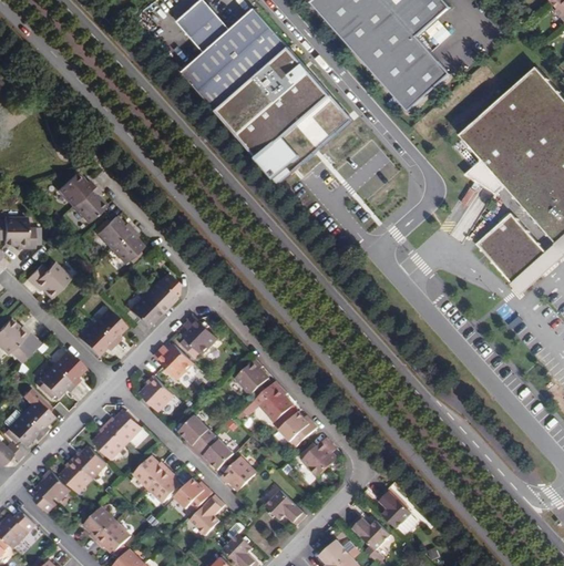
[(309,0),(310,1),(309,2),(406,111),(449,74),(416,37),(449,8),(442,0),(309,0)]
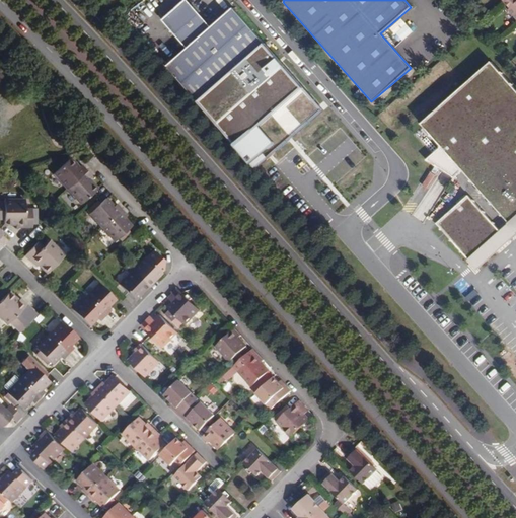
[(500,0),(503,0),(512,10),(510,11),(515,18),(515,0),(500,0)]
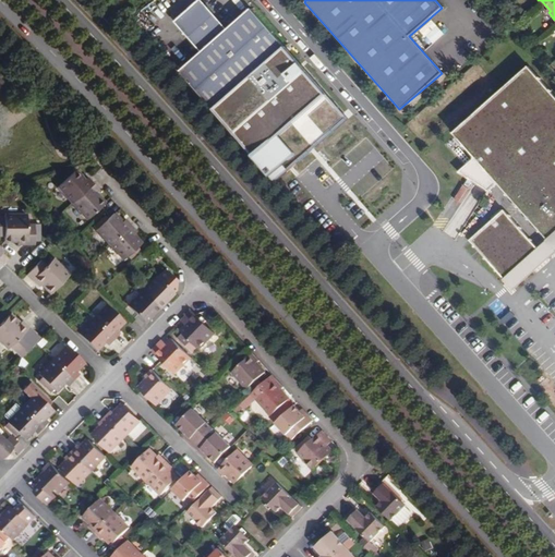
[(213,109),(284,46),(248,7),(225,27),(205,5),(189,4),(178,14),(178,27),(198,50),(178,70),(213,109)]
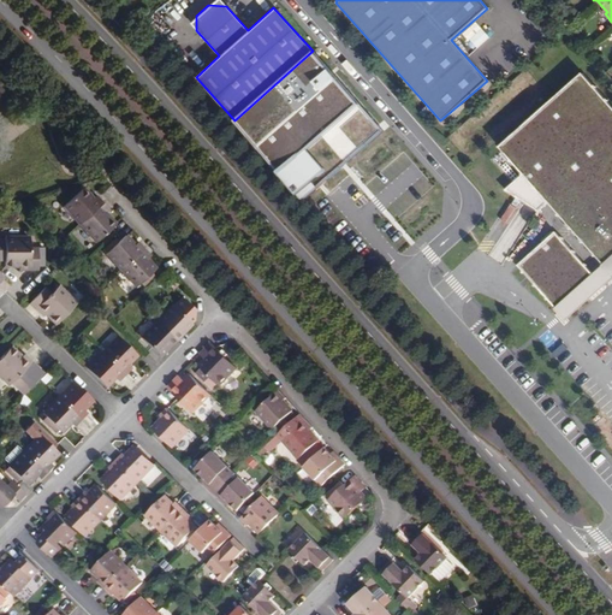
[(381,128),(313,51),(235,120),(303,197),(381,128)]
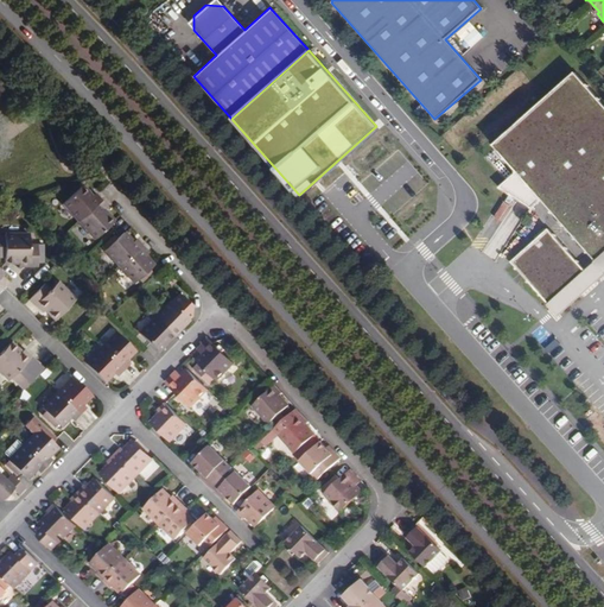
[(603,264),(603,101),(580,75),(497,147),(602,266),(603,264)]
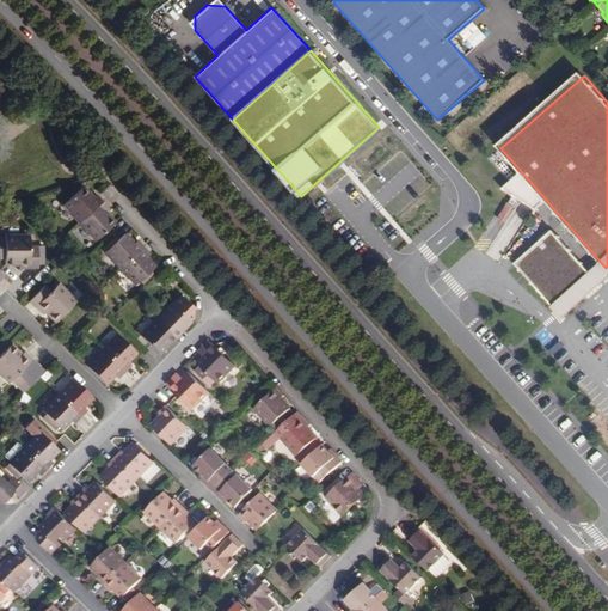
[(78,221),(99,201),(93,194),(90,196),(80,185),(61,203),(78,221)]
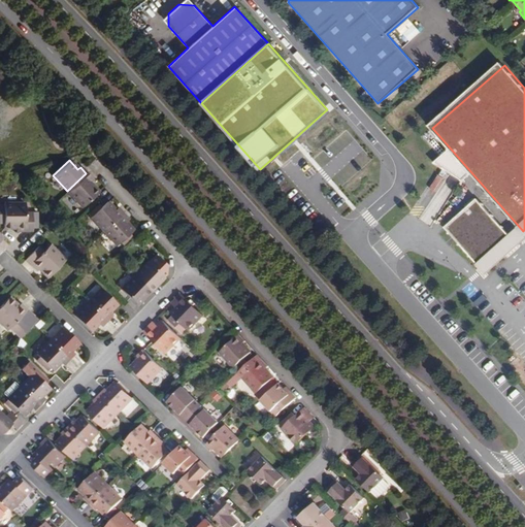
[(92,178),(86,173),(67,191),(80,206),(97,191),(89,182),(92,178)]
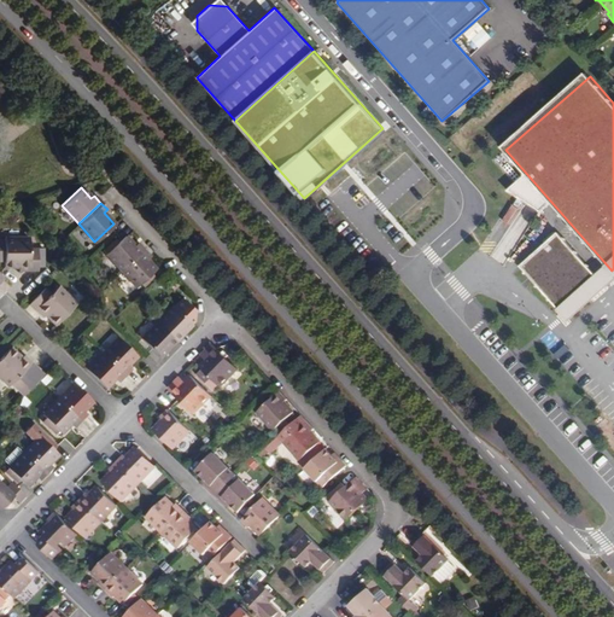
[(602,278),(557,228),(515,266),(560,316),(602,278)]
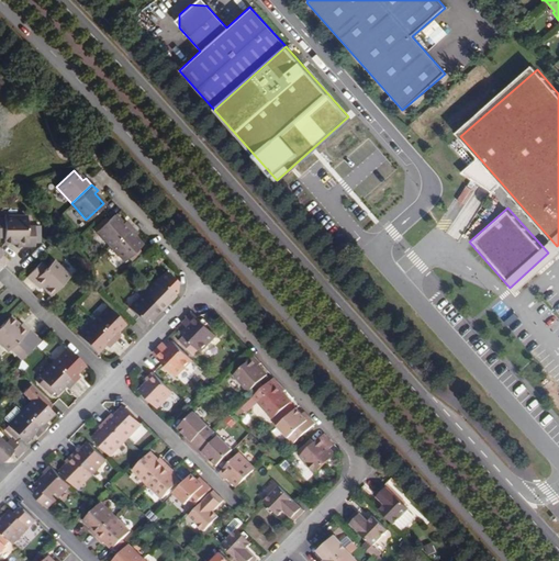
[(93,231),(107,246),(129,226),(123,220),(120,223),(112,214),(105,221),(102,217),(93,226),(96,228),(93,231)]
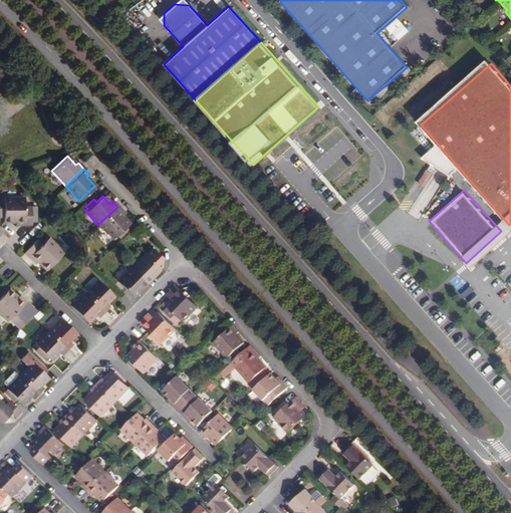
[(22,206),(22,198),(0,198),(1,221),(13,221),(13,225),(29,225),(29,206),(22,206)]
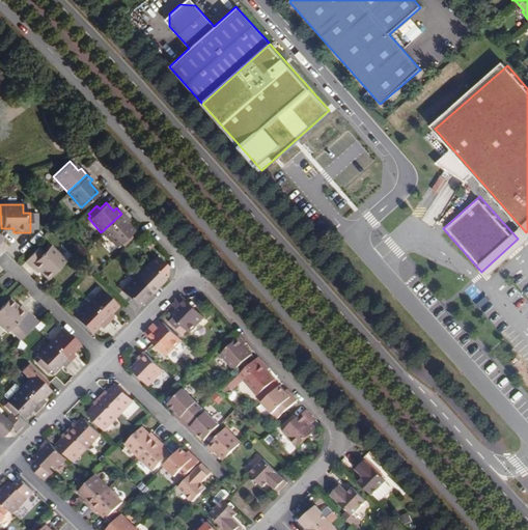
[(121,214),(101,232),(114,247),(118,243),(121,246),(131,238),(129,234),(131,231),(123,222),(127,219),(121,214)]
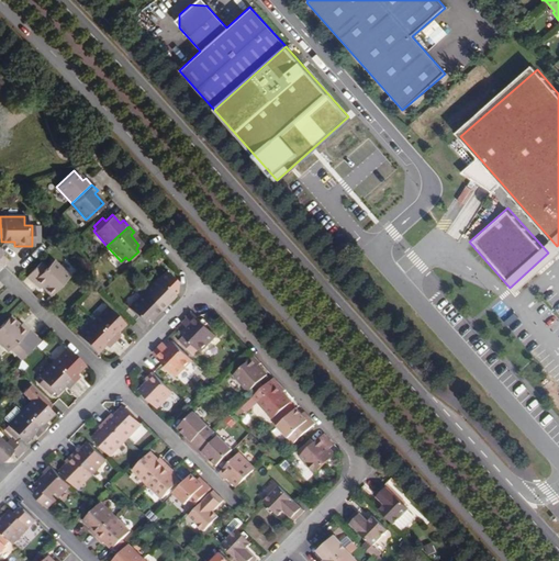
[(66,278),(49,261),(43,268),(37,262),(23,277),(35,290),(38,287),(48,295),(66,278)]
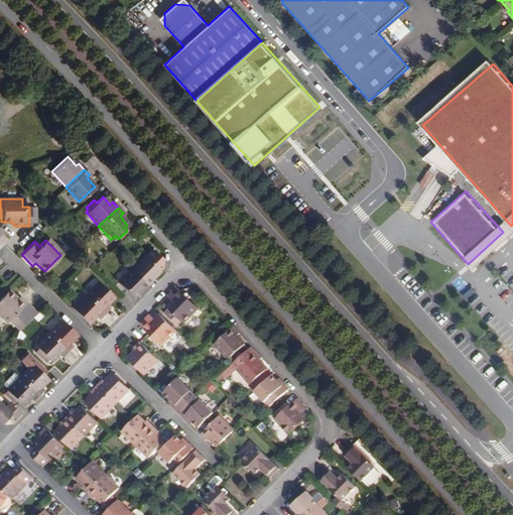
[(144,257),(146,259),(151,255),(159,265),(159,258),(151,250),(144,257)]
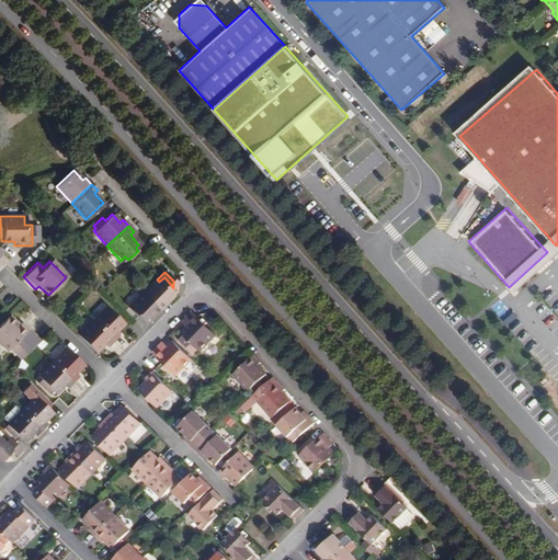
[(155,277),(140,293),(157,309),(171,295),(170,294),(173,290),(173,288),(164,277),(159,282),(155,277)]
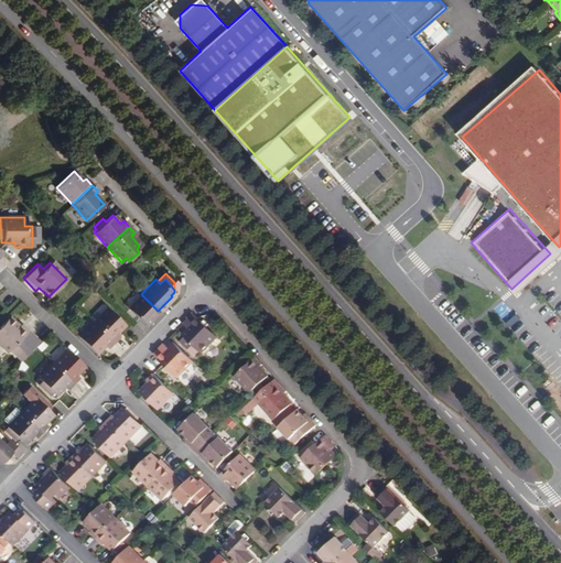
[(158,311),(141,294),(126,309),(143,326),(158,311)]
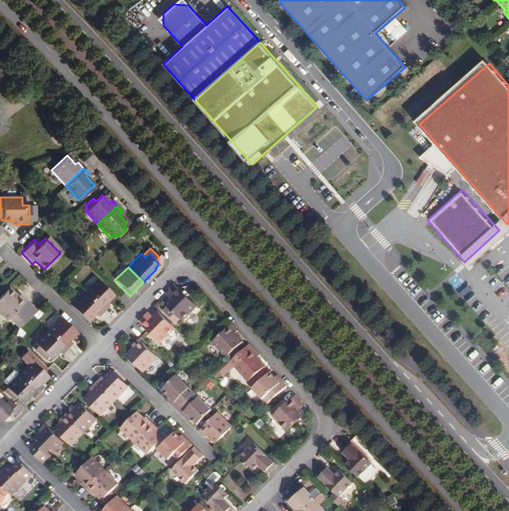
[(95,280),(82,293),(101,311),(106,306),(103,303),(111,295),(95,280)]
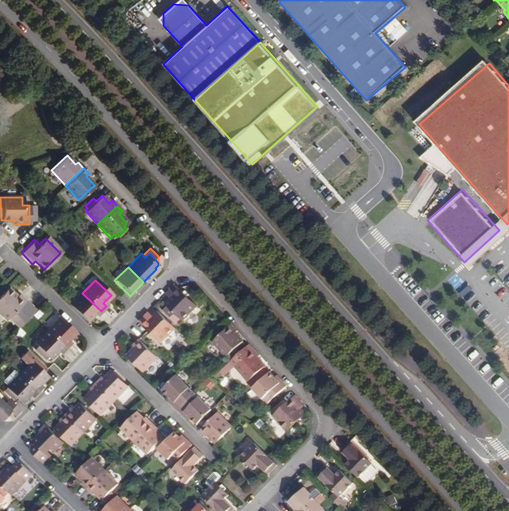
[(176,288),(173,284),(166,291),(170,294),(167,297),(162,302),(165,305),(160,310),(168,318),(173,314),(178,319),(180,321),(195,306),(176,288)]
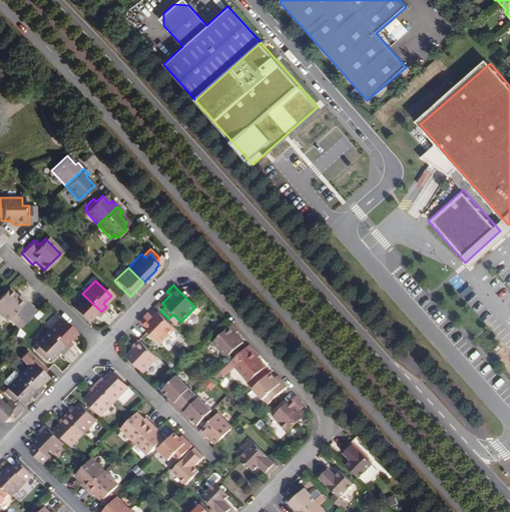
[(16,299),(6,288),(0,293),(0,315),(4,319),(11,313),(15,318),(28,305),(19,296),(16,299)]
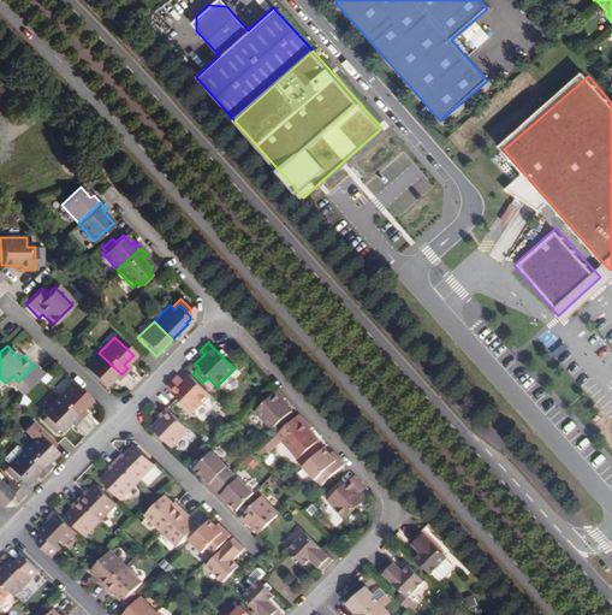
[(122,374),(99,353),(83,368),(102,388),(112,378),(116,382),(122,374)]
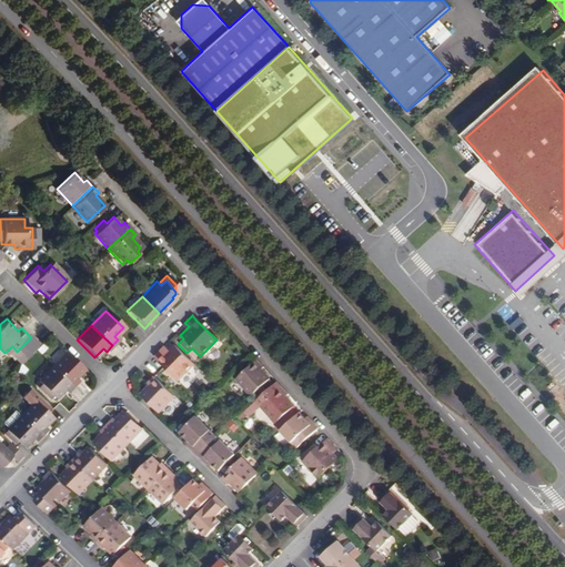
[(192,364),(172,344),(167,350),(163,353),(159,348),(151,356),(175,381),(192,364)]
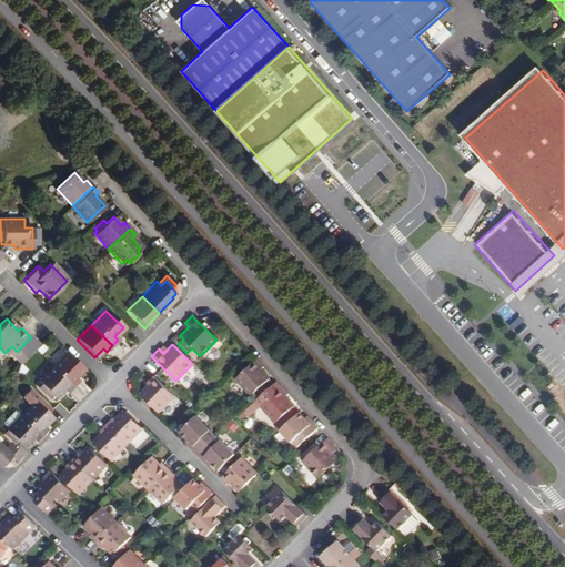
[(198,354),(192,348),(187,353),(193,360),(198,354)]
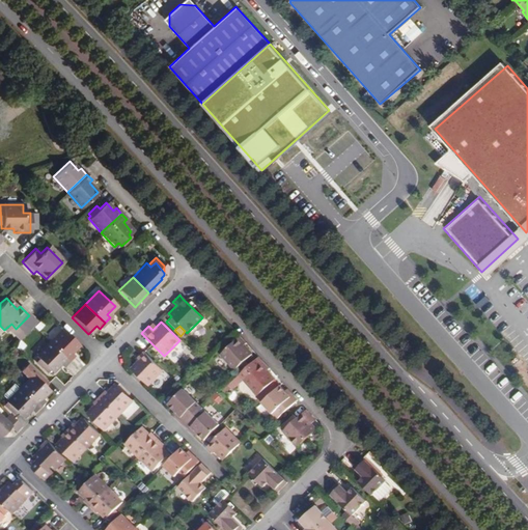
[(47,342),(66,362),(73,356),(70,353),(77,344),(60,328),(47,342)]
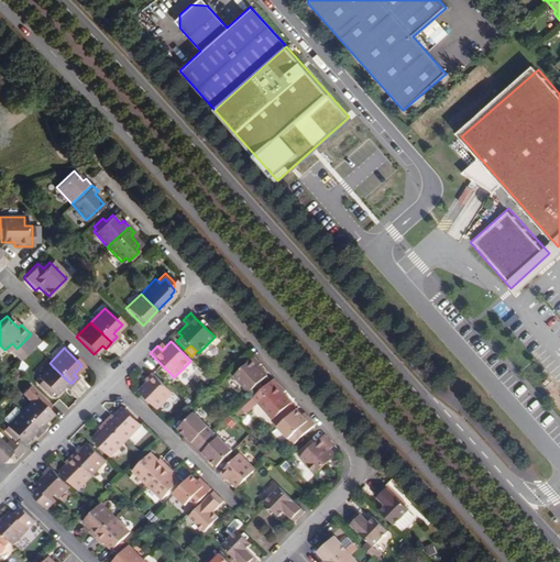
[(259,363),(252,356),(250,359),(232,374),(248,392),(265,375),(256,365),(259,363)]
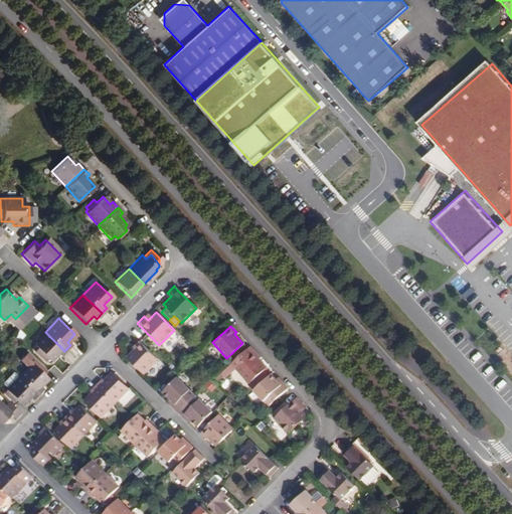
[(59,356),(64,351),(45,332),(32,345),(38,351),(41,353),(46,359),(48,360),(56,353),(59,356)]
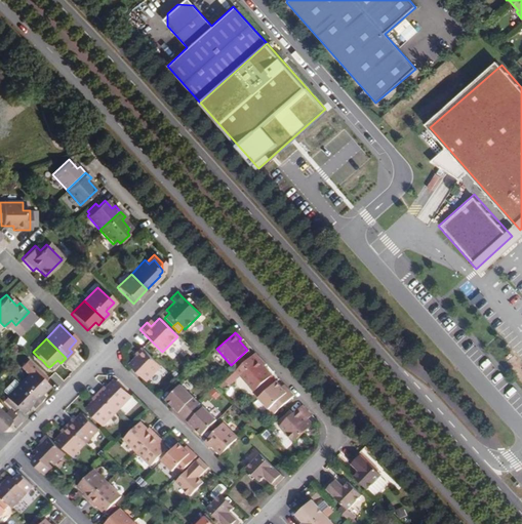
[(158,365),(139,348),(134,353),(136,355),(127,364),(144,380),(158,365)]
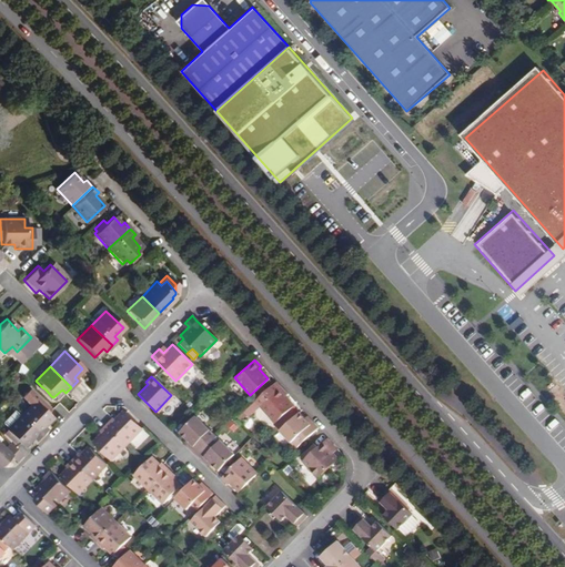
[(285,394),(274,382),(254,400),(274,422),(292,406),(283,396),(285,394)]
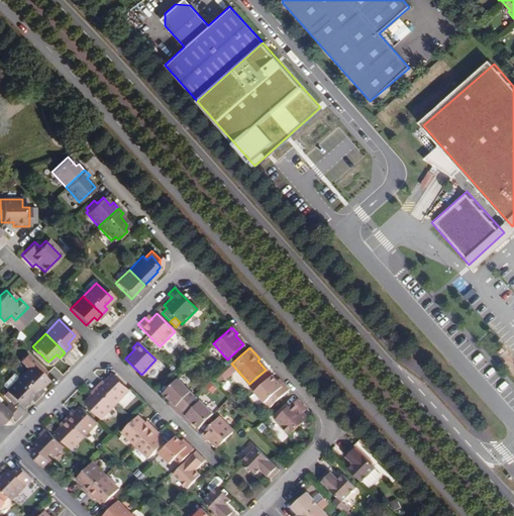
[(16,377),(17,378),(35,396),(40,391),(37,388),(45,380),(41,376),(44,373),(25,353),(17,360),(25,369),(16,377)]
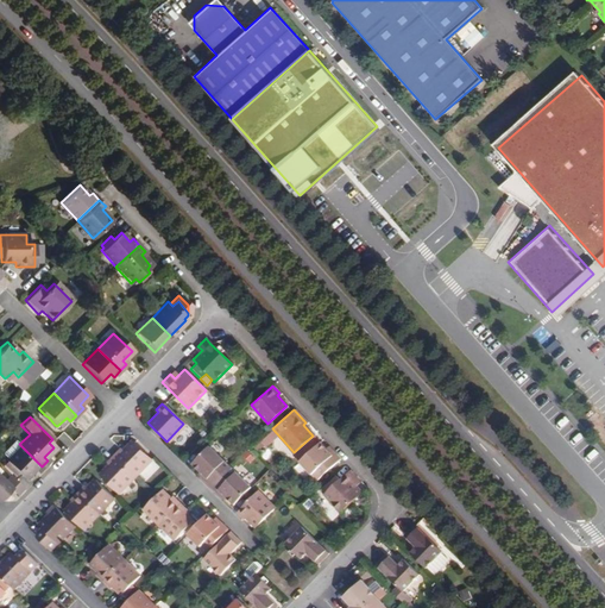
[(55,425),(49,418),(45,421),(51,428),(55,425)]
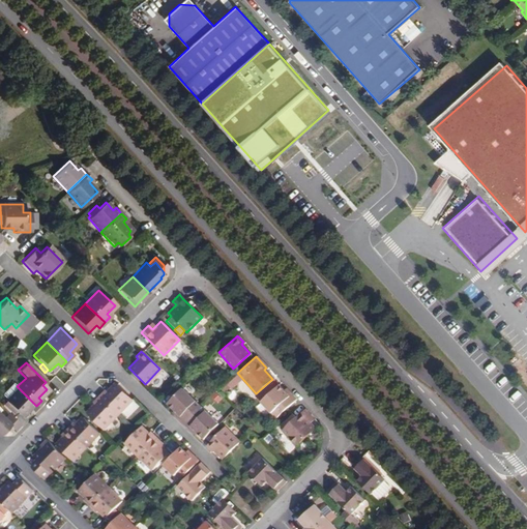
[(264,389),(267,393),(277,385),(273,380),(264,389)]
